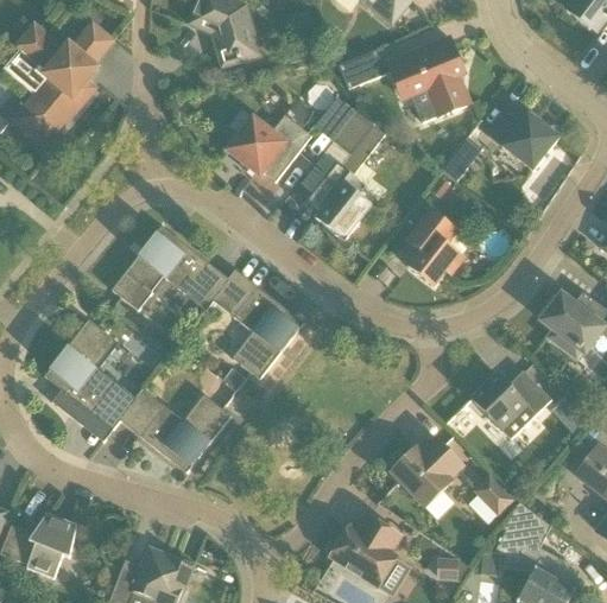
[(196,0),(188,23),(212,33),(221,65),(260,55),(245,4),(236,0),(196,0)]
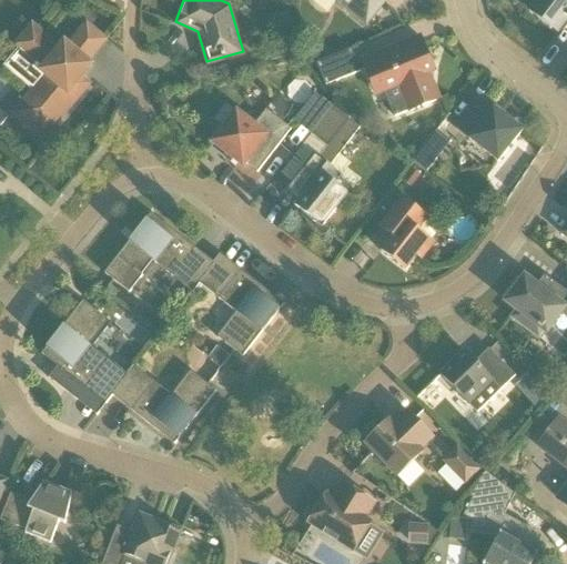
[(336,0),(365,23),(383,0),(336,0)]
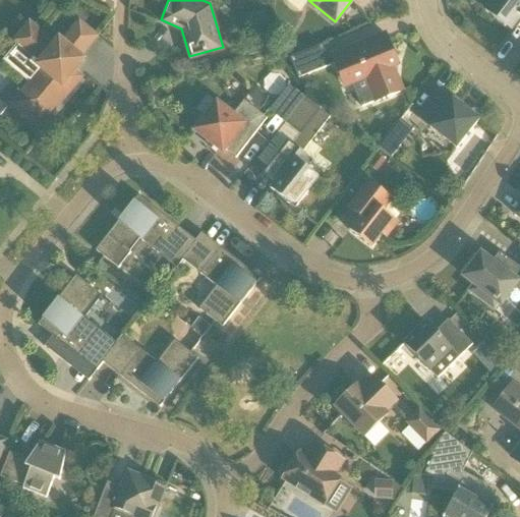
[(488,0),(484,6),(511,25),(519,12),(519,0),(488,0)]
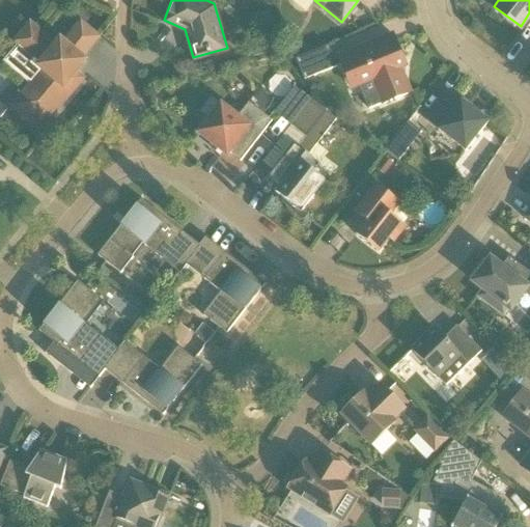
[(63,84),(76,70),(85,58),(59,36),(55,43),(29,21),(15,39),(39,60),(37,63),(42,67),(18,96),(46,119),(71,90),(63,84)]
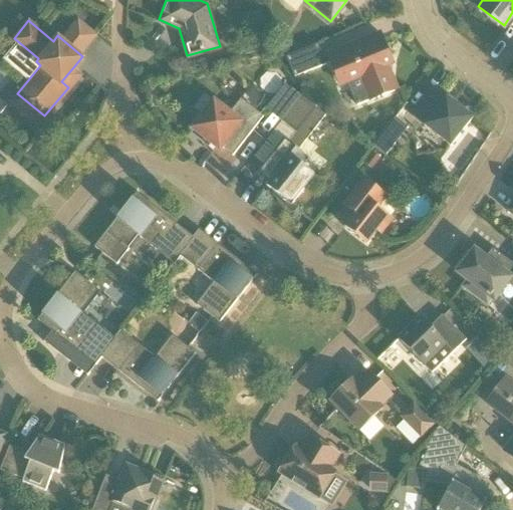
[(326,52),(339,82),(347,78),(356,102),(369,97),(370,97),(397,87),(387,62),(392,60),(379,31),(326,52)]
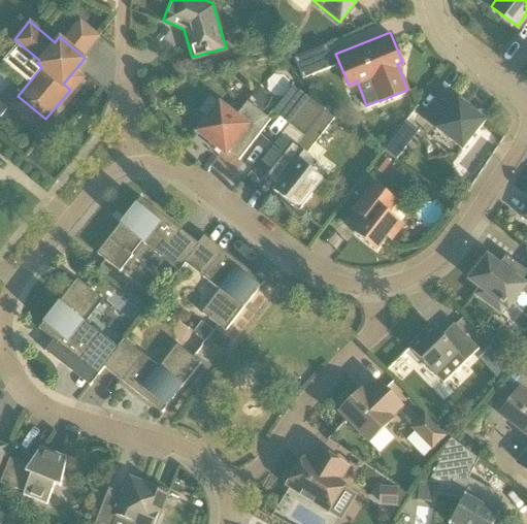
[(286,57),(296,53),(292,41),(281,45),(286,57)]
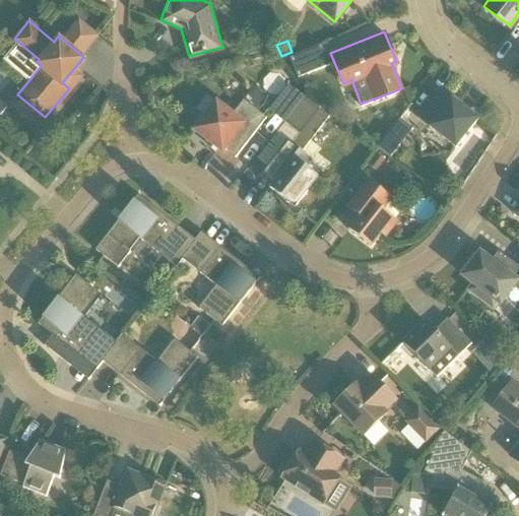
[(298,52),(288,55),(298,75),(329,62),(326,55),(321,42),(313,45),(298,52)]
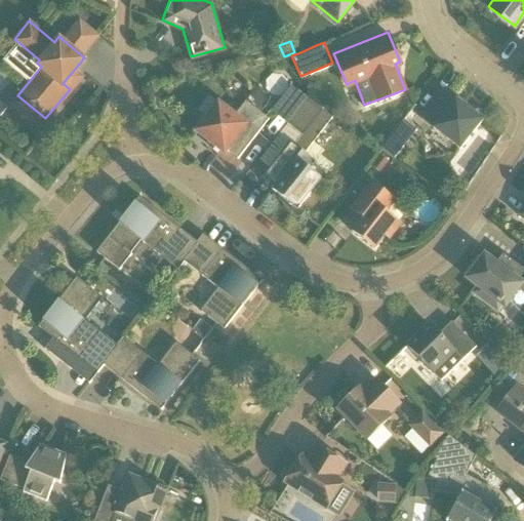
[(286,121),(306,95),(295,86),(294,88),(276,112),(275,113),(286,121)]
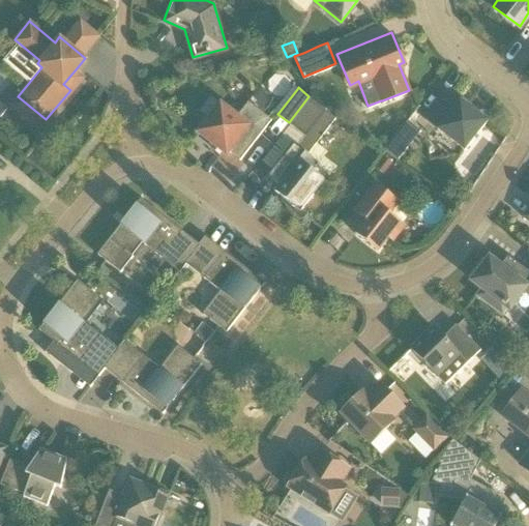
[(424,117),(437,126),(437,127),(464,148),(487,119),(460,97),(447,88),(424,117)]
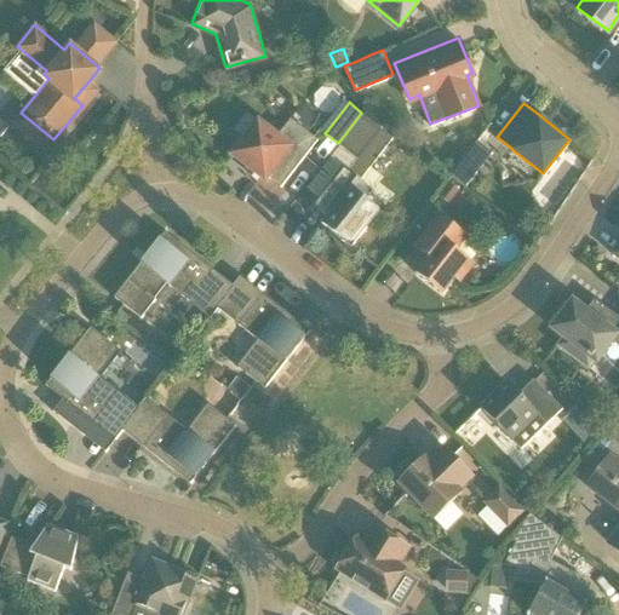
[(371,188),(359,178),(390,137),(361,113),(338,143),(305,185),(319,195),(311,203),(325,214),(320,222),(350,245),(379,208),(364,196),(371,188)]
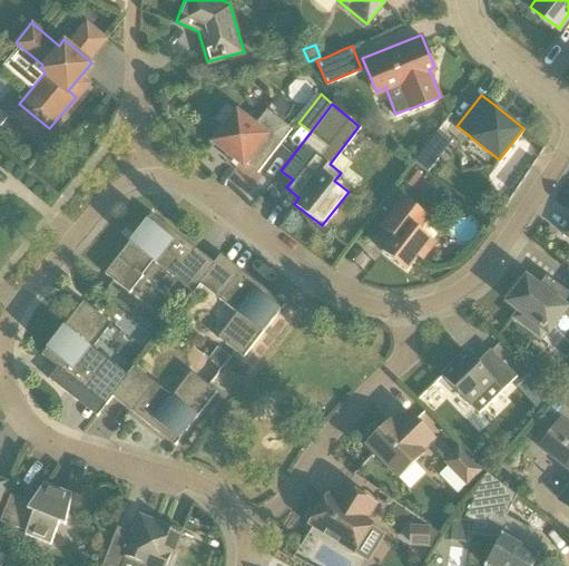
[(292,126),(266,107),(254,124),(236,110),(213,140),(243,164),(245,160),(257,171),(292,126)]
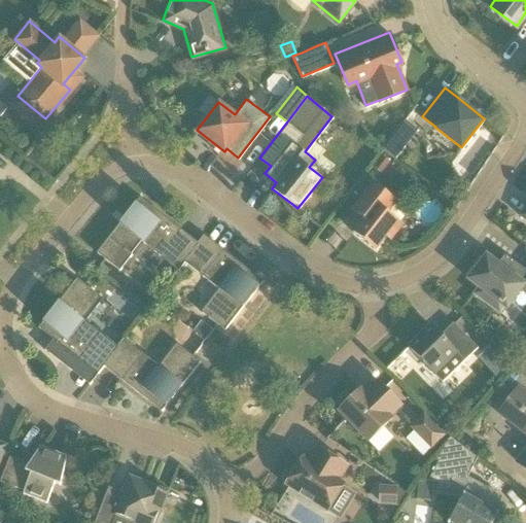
[(382,147),(394,158),(417,129),(404,118),(382,147)]
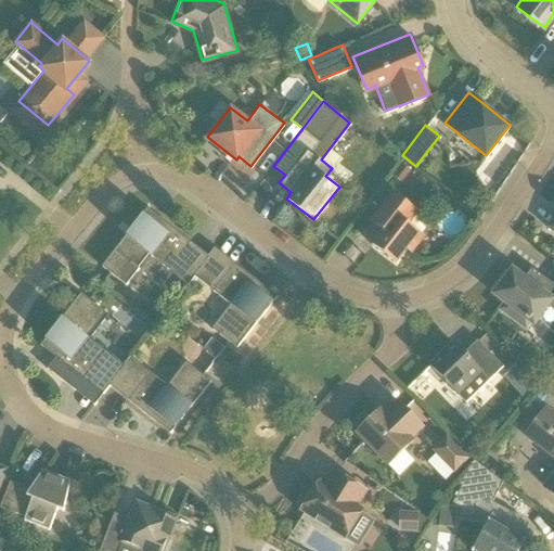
[(371,219),(382,228),(371,242),(395,261),(407,247),(411,251),(424,234),(420,231),(420,230),(408,221),(417,208),(393,190),(371,219)]
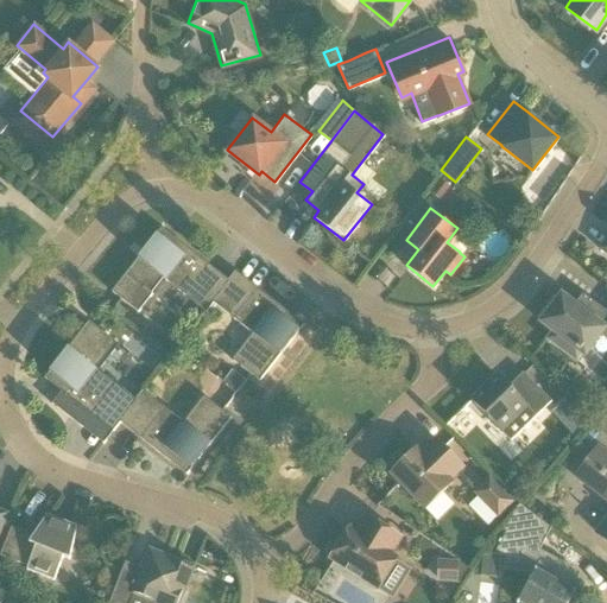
[(206,309),(213,300),(212,299),(228,278),(174,235),(168,241),(156,232),(112,290),(138,310),(152,291),(151,290),(162,275),(206,309)]
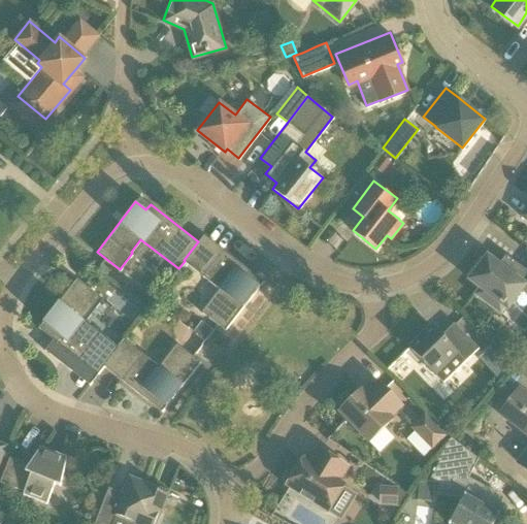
[(184,260),(185,261),(219,288),(201,310),(225,329),(263,280),(203,233),(198,241),(184,260)]
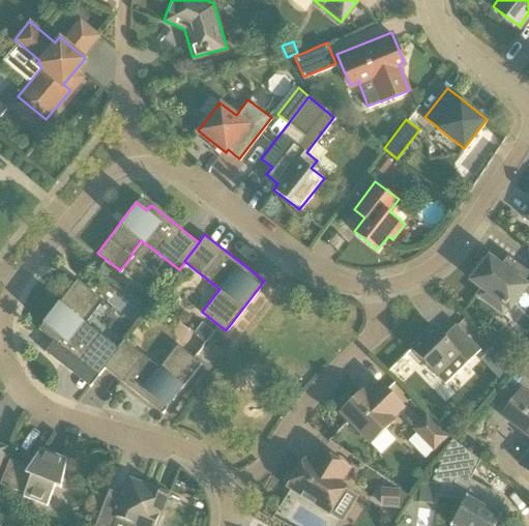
[(478,293),(503,313),(523,288),(528,292),(528,270),(507,254),(499,265),(492,259),(489,262),(487,261),(475,275),(477,278),(475,281),(482,287),(478,293)]
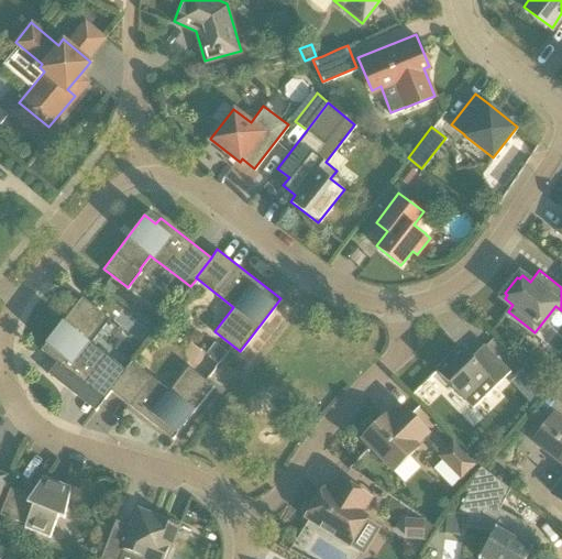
[(125,369),(124,368),(87,339),(107,315),(81,295),(41,348),(105,397),(111,388),(110,388),(125,369)]
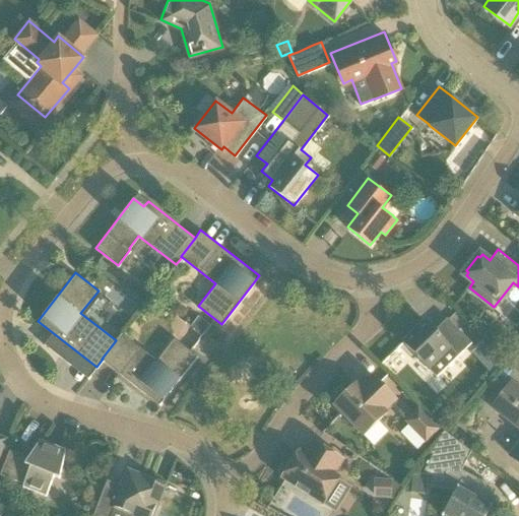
[(208,323),(197,314),(189,324),(200,333),(208,323)]
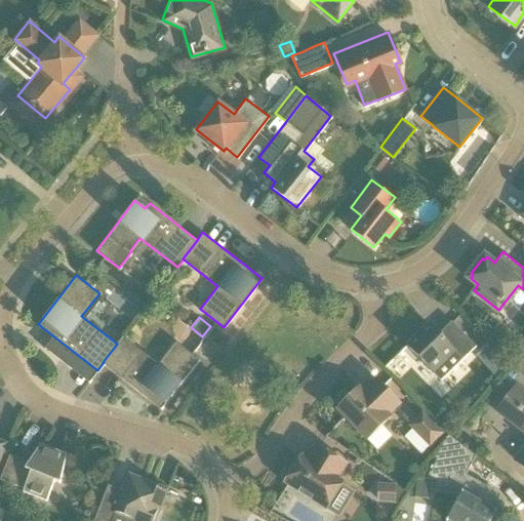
[(440,377),(461,357),(476,345),(451,319),(438,332),(428,322),(406,343),(440,377)]
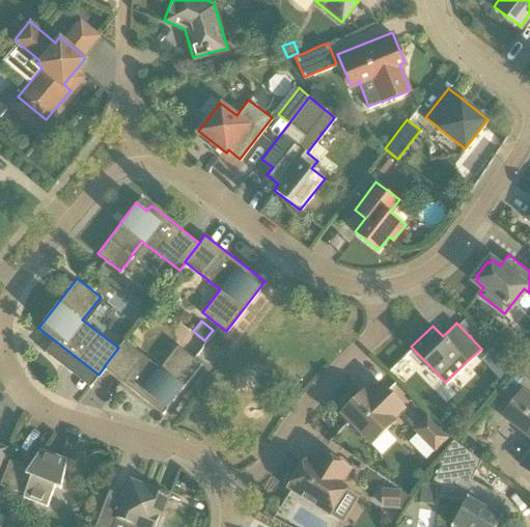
[(104,366),(105,366),(163,412),(201,363),(177,344),(160,366),(123,339),(117,347),(118,348),(104,366)]
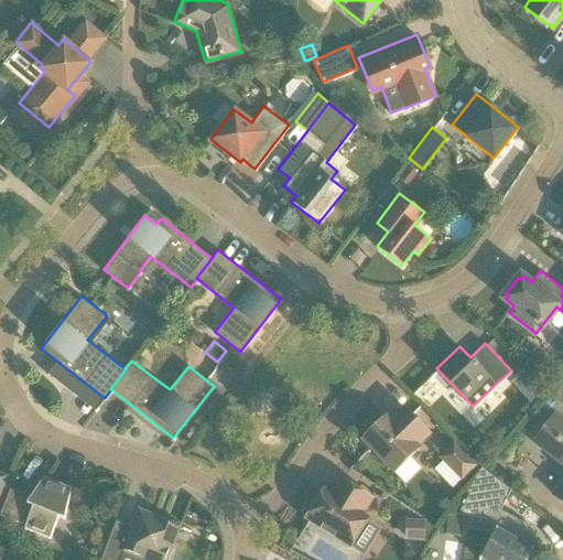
[(539,384),(527,396),(533,402),(544,390),(539,384)]
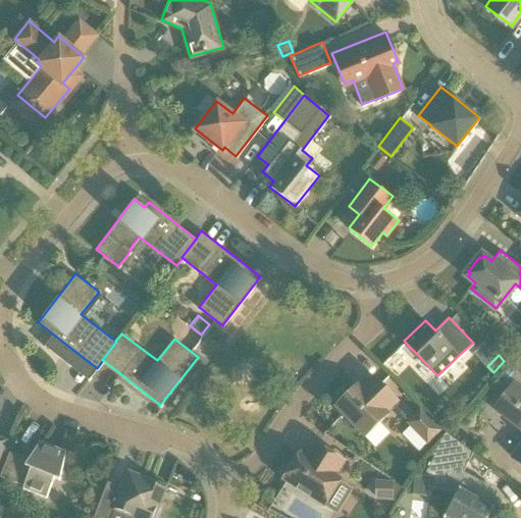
[(334,405),(364,435),(387,412),(385,410),(398,399),(373,374),(362,385),(358,381),(334,405)]
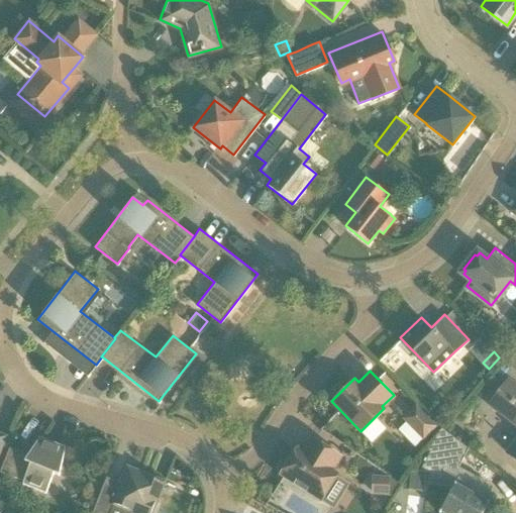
[(515,440),(508,451),(515,457),(515,386),(507,380),(490,403),(515,422),(515,440)]
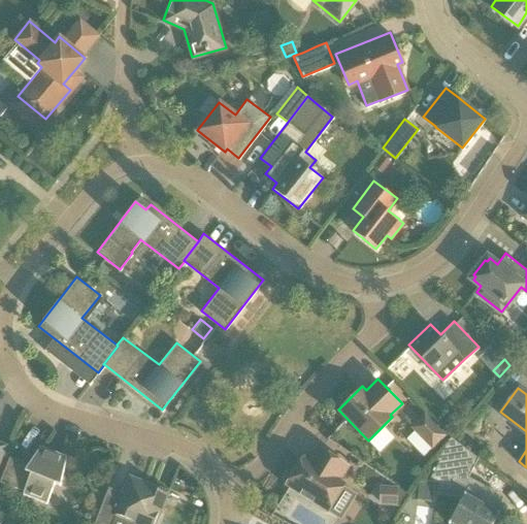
[(424,414),(412,426),(432,446),(445,433),(424,414)]
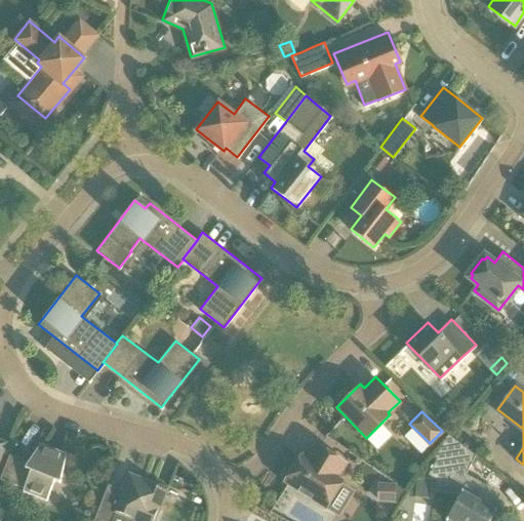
[(488,520),(495,509),(485,504),(493,488),(466,473),(475,453),(448,433),(432,455),(436,458),(428,474),(444,483),(451,473),(466,482),(455,501),(446,517),(452,520),(488,520)]
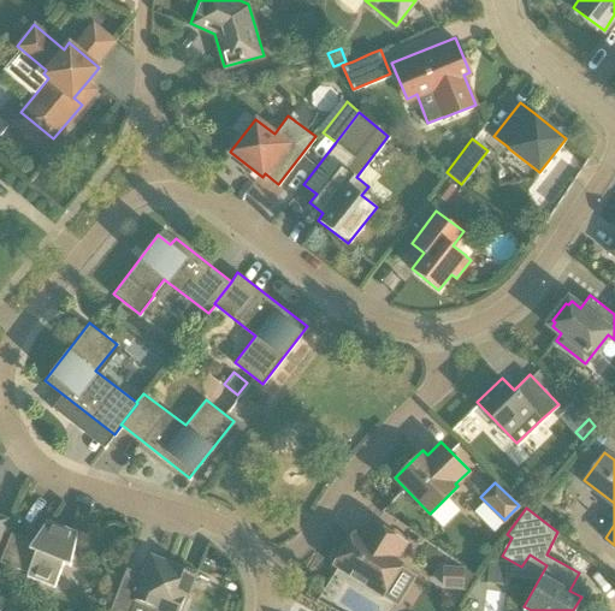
[(28,571),(27,575),(54,586),(63,562),(70,564),(77,531),(47,518),(34,539),(11,531),(0,557),(0,559),(28,571)]
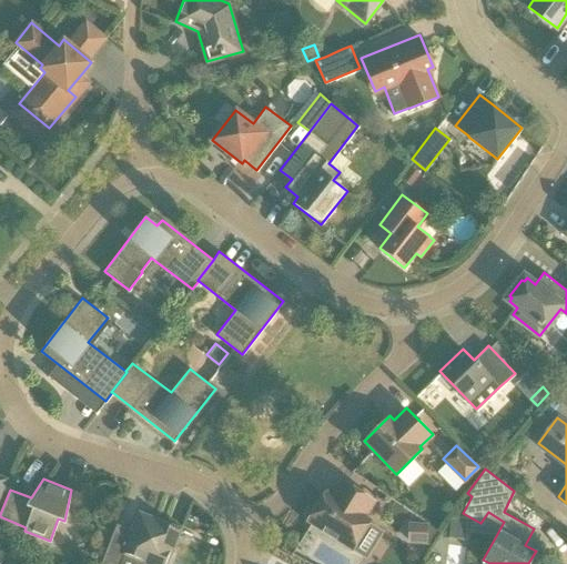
[(326,491),(307,521),(352,550),(371,519),(365,515),(375,501),(342,480),(333,495),(326,491)]
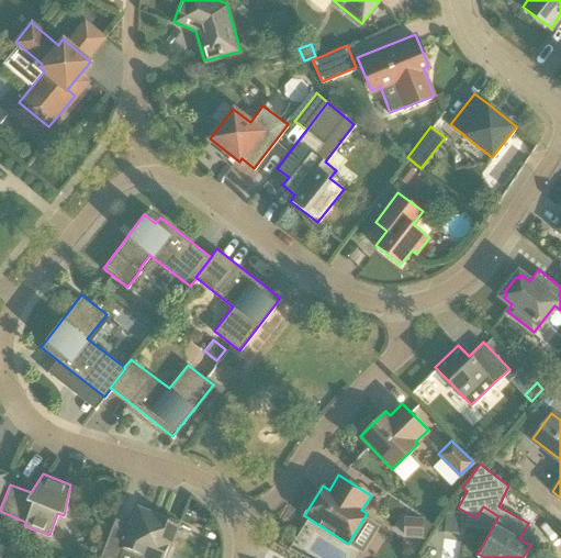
[(99,557),(118,557),(123,547),(148,557),(164,557),(178,523),(137,506),(131,523),(115,517),(99,557)]
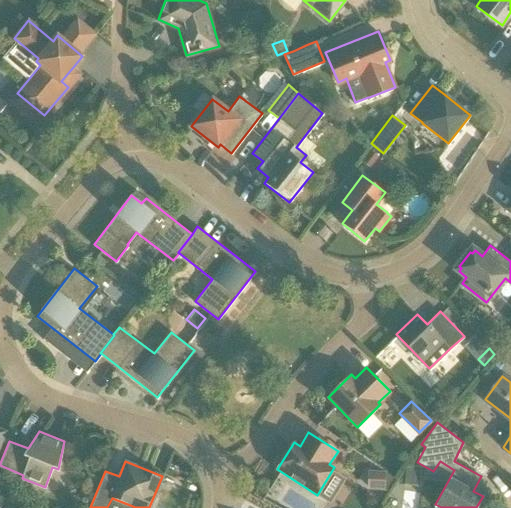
[(367,469),(367,488),(384,489),(388,489),(395,478),(384,470),(367,469)]
